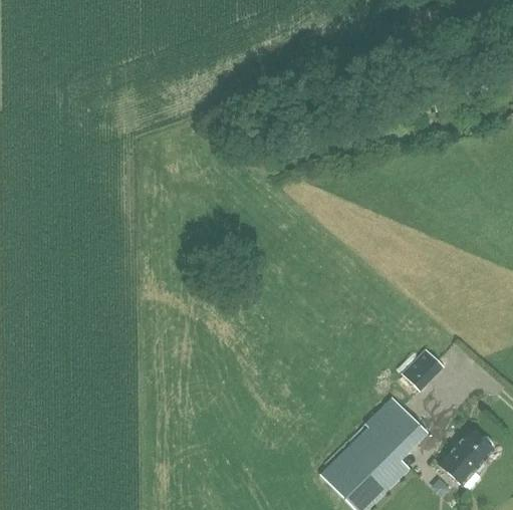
[(420,390),(428,381),(410,363),(402,371),(420,390)]
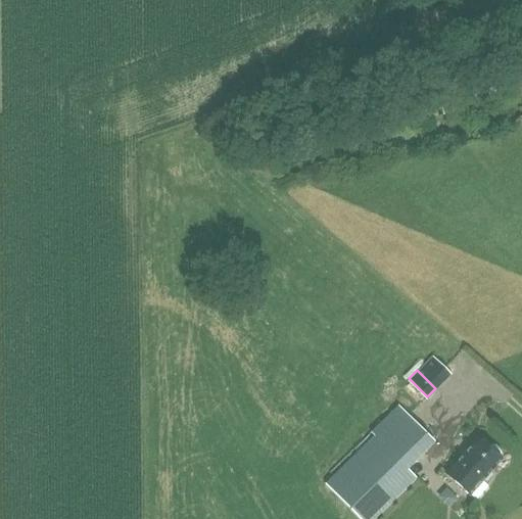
[(362,518),(370,518),(416,476),(407,467),(435,439),(404,407),(326,482),(362,518)]
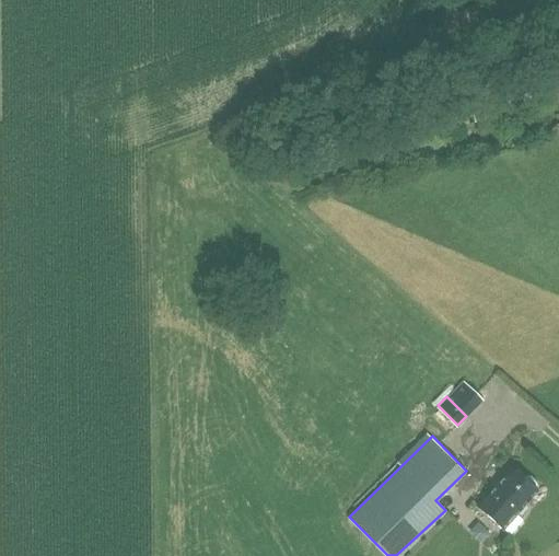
[(538,489),(535,486),(536,482),(528,475),(525,477),(513,466),(510,470),(479,506),(504,528),(505,526),(512,532),(524,519),(517,512),(538,489)]
